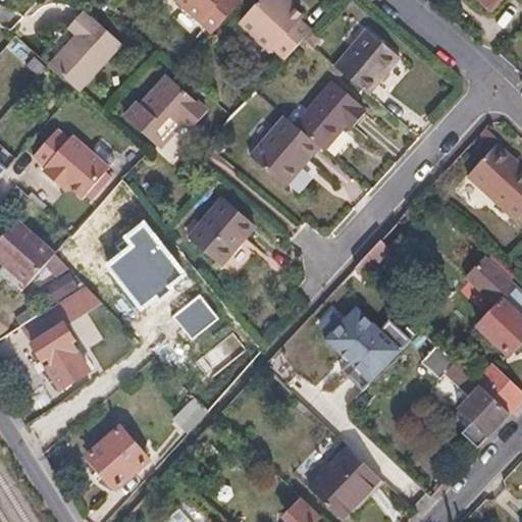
[(178,0),(213,30),(240,0),(178,0)]
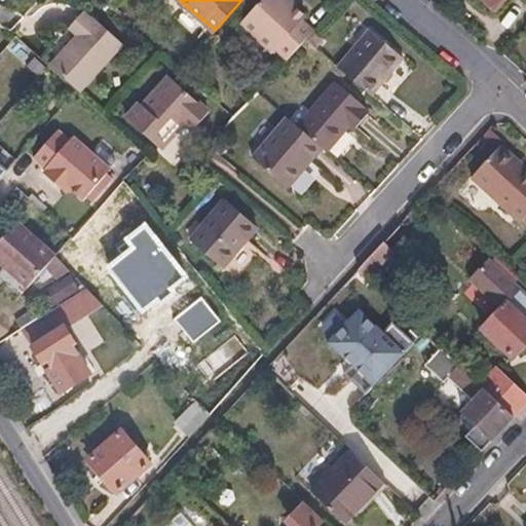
[(307,39),(316,30),(302,17),(305,14),(293,3),(289,0),(259,0),(240,21),(274,50),(276,48),(290,60),(307,39)]
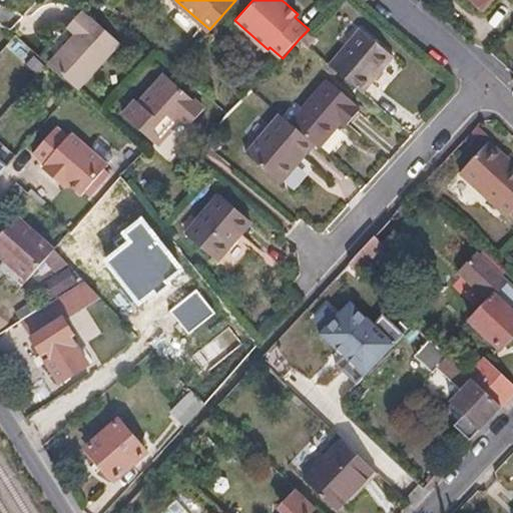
[(491,0),(474,0),(484,9),(491,0)]
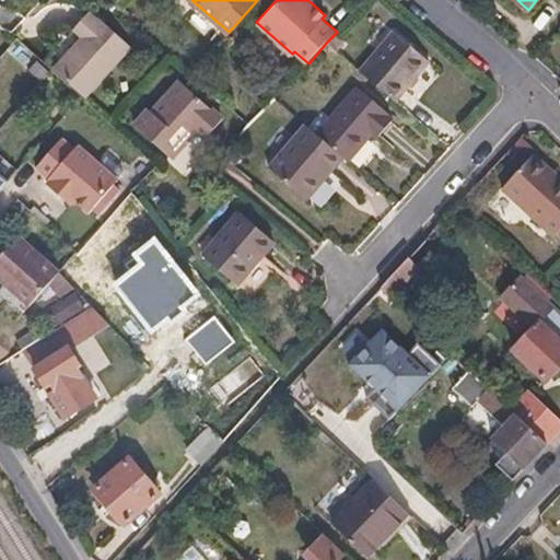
[(56,69),(85,96),(131,46),(102,19),(98,22),(90,13),(76,28),(84,36),(56,69)]
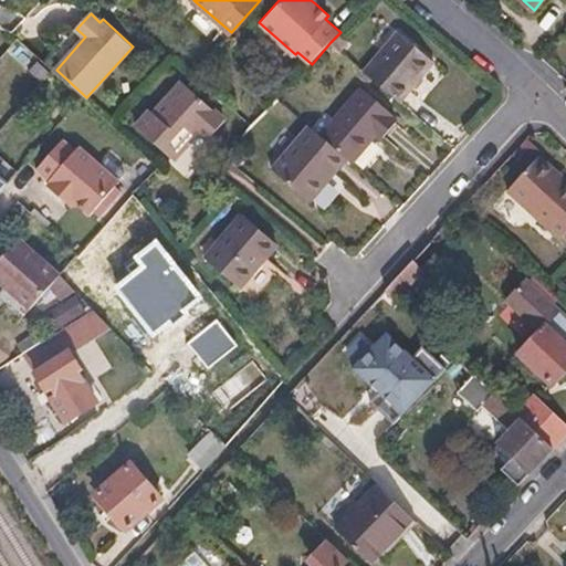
[(399,30),(364,71),(400,102),(436,60),(399,30)]
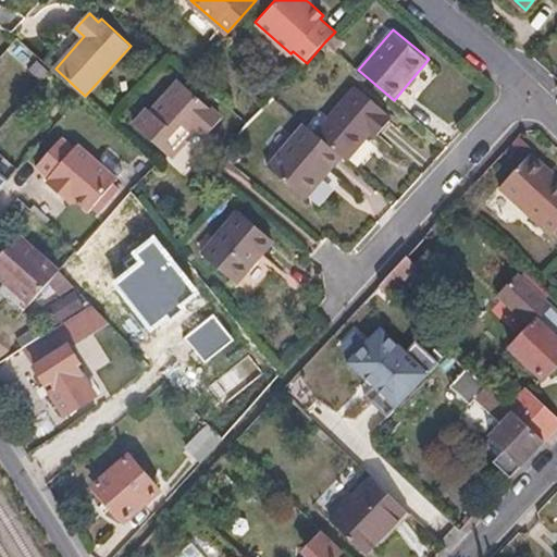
[(343,39),(335,32),(325,41),(334,49),(343,39)]
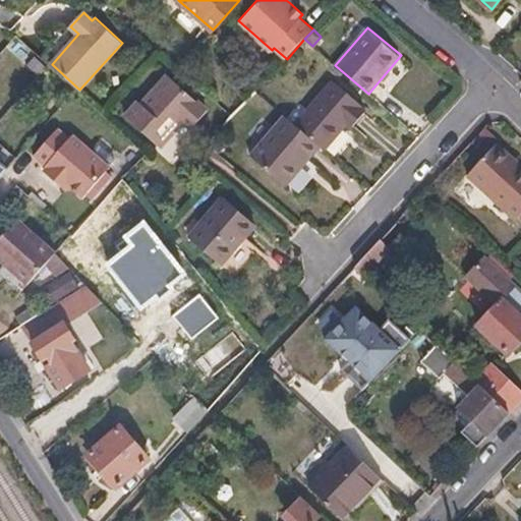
[(176,131),(173,128),(183,118),(192,127),(208,110),(168,74),(142,103),(139,101),(126,115),(162,147),(176,131)]
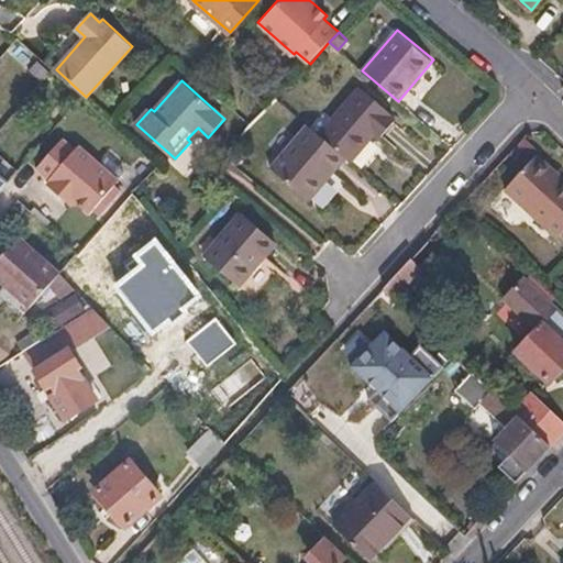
[(362,86),(319,133),(346,156),(351,161),(377,131),(382,135),(396,120),(389,114),(392,112),(362,86)]
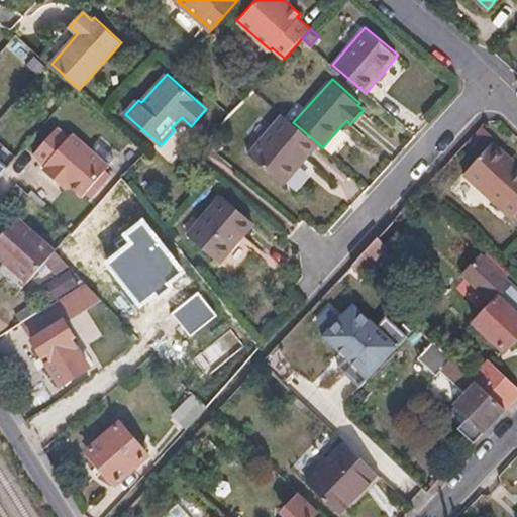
[(283,114),(280,117),(312,150),(318,143),(293,122),(283,114)]
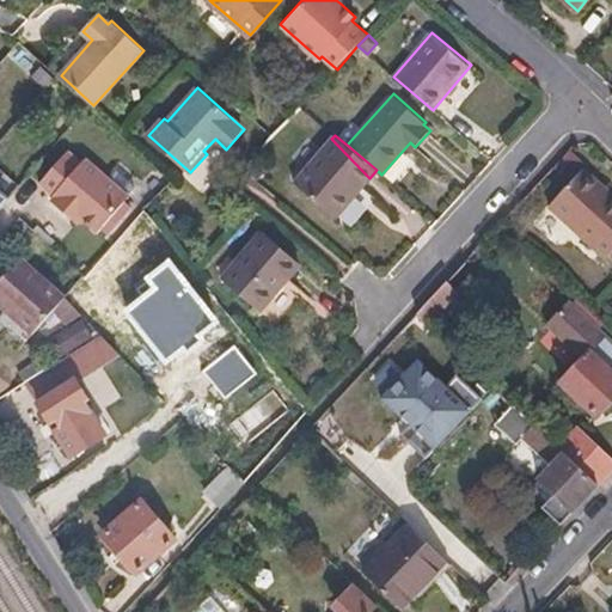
[(369,178),(331,139),(294,182),(336,216),(369,178)]
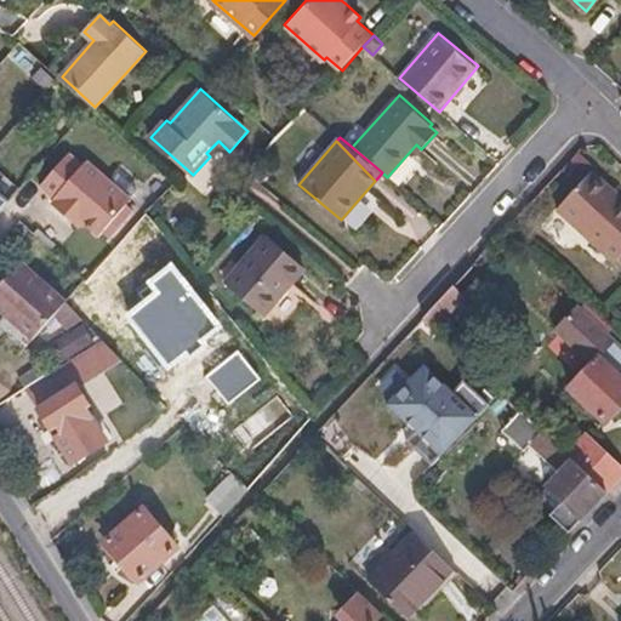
[(73,209),(84,218),(101,234),(134,198),(89,158),(84,163),(72,151),(44,181),(58,194),(55,199),(69,212),(73,209)]
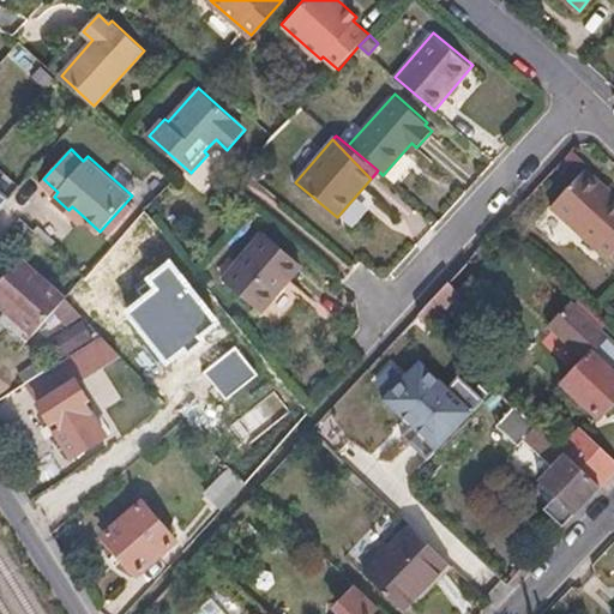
[(587,168),(553,204),(609,257),(613,251),(613,197),(605,188),(607,186),(587,168)]
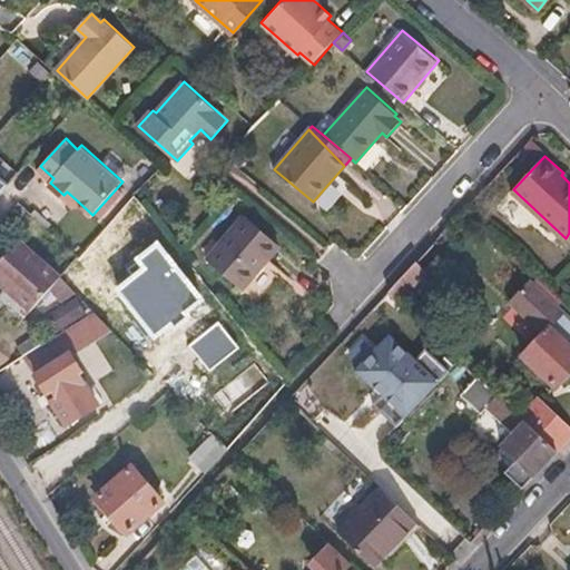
[(74,204),(77,200),(67,192),(64,195),(74,204)]
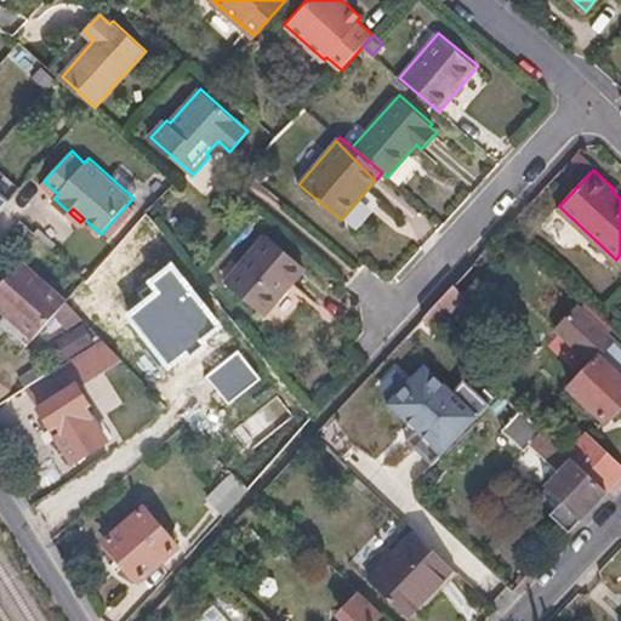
[(226,280),(263,314),(305,267),(268,234),(226,280)]
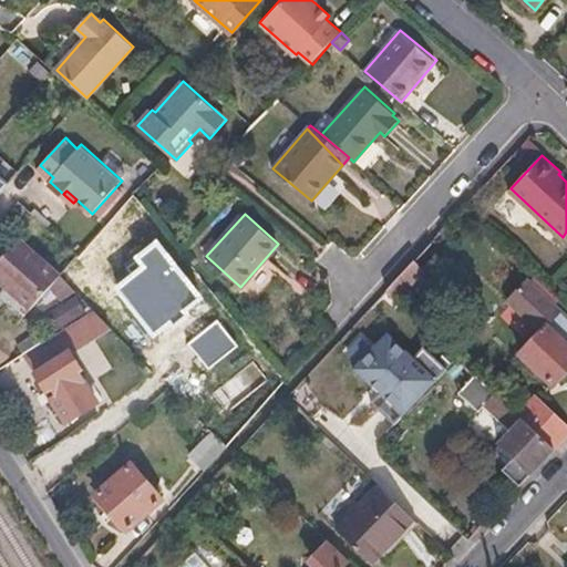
[(143,268),(116,288),(154,338),(204,299),(158,239),(135,258),(143,268)]
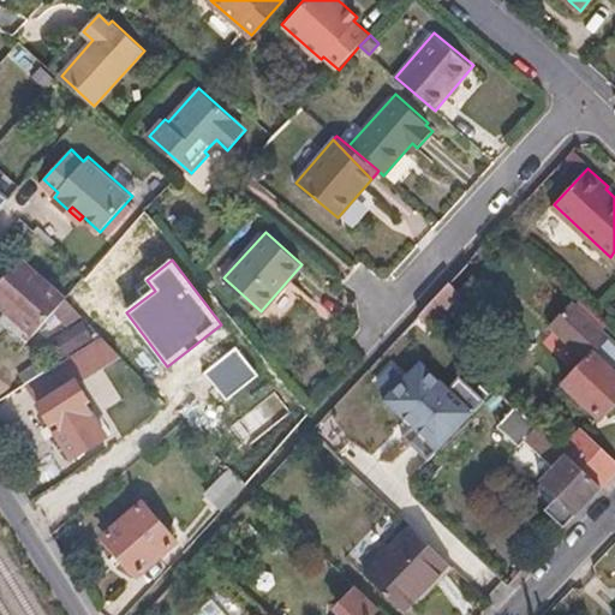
[(0,282),(0,308),(30,335),(63,298),(21,261),(0,282)]
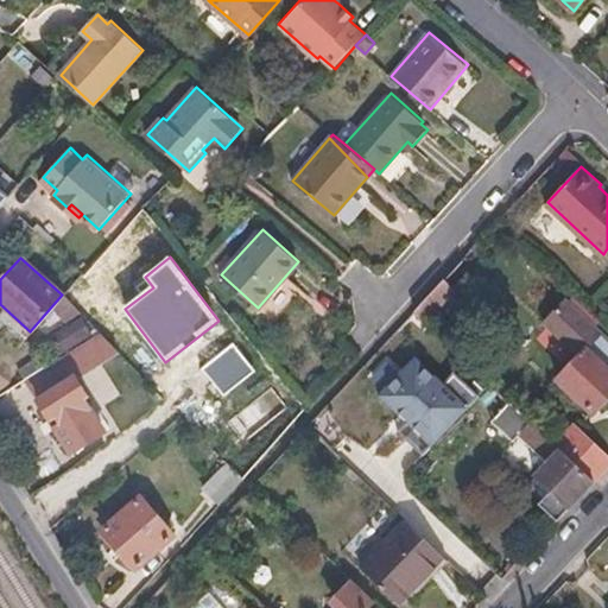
[(444,279),(418,309),(434,323),(460,295),(444,279)]
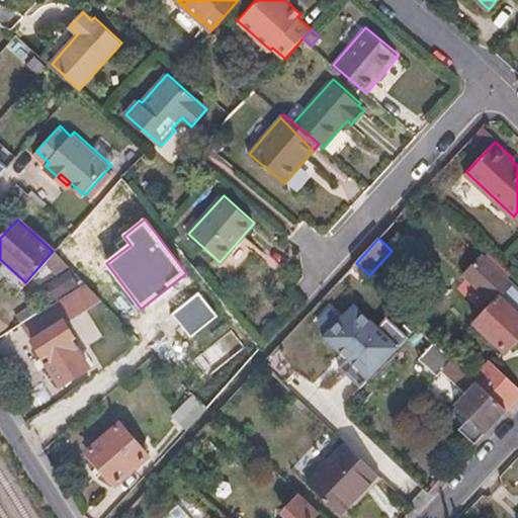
[(517,337),(517,284),(488,256),(470,273),(495,295),(490,300),(493,303),(476,321),(506,350),(517,337)]
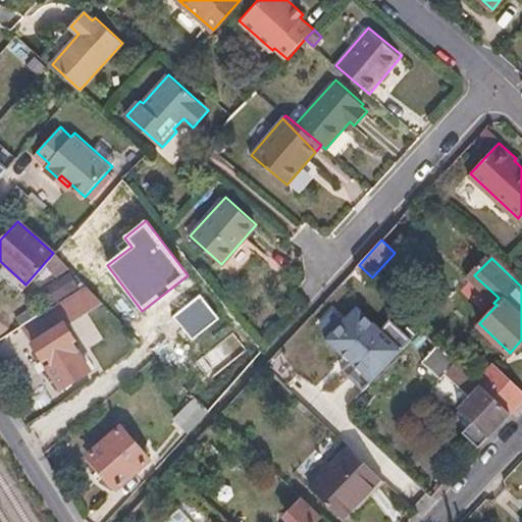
[(46,288),(55,301),(81,284),(70,270),(46,288)]
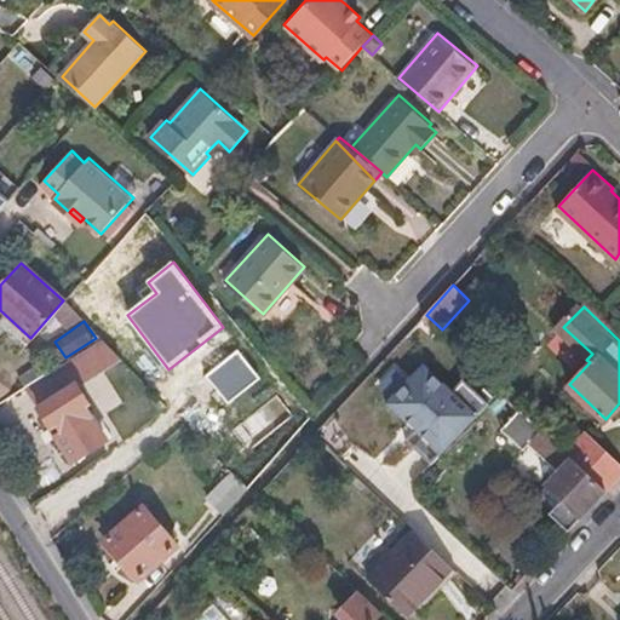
[(122,356),(104,338),(27,386),(73,460),(107,440),(86,407),(91,403),(78,385),(122,356)]
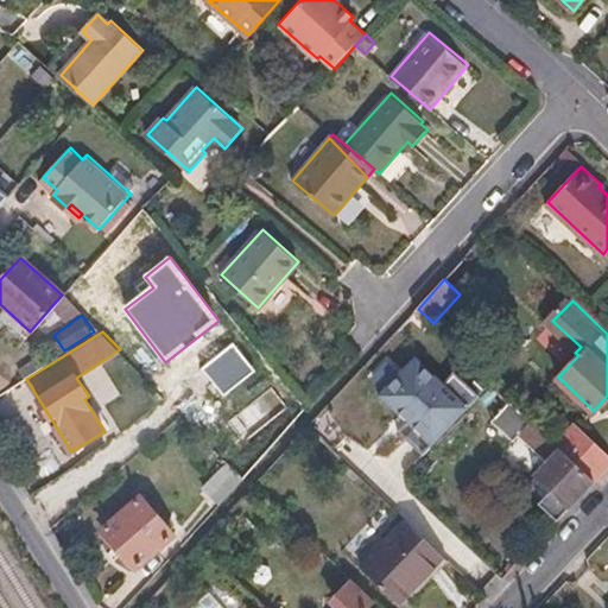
[(233,344),(203,368),(225,396),(254,371),(233,344)]
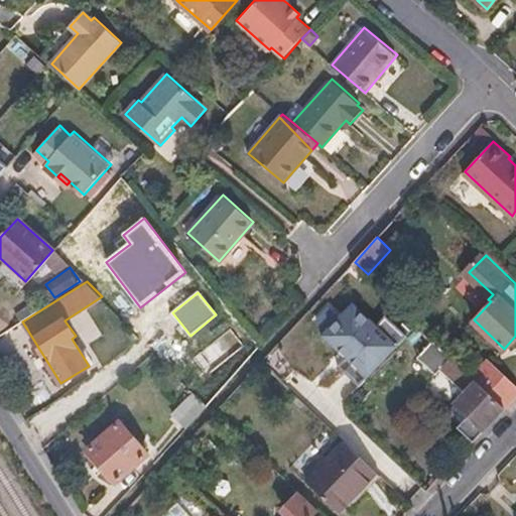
[(370,374),(399,343),(355,300),(325,333),(370,374)]
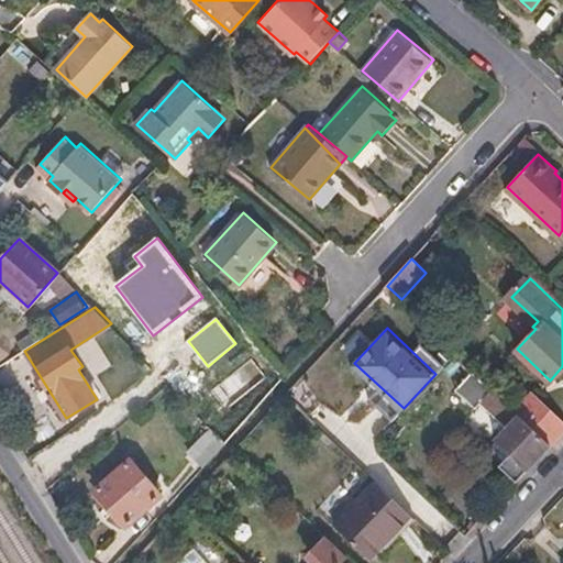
[(518,478),(553,442),(517,409),(474,367),(457,385),(477,404),(483,398),(512,426),(501,435),(504,439),(516,450),(509,459),(504,464),(518,478)]
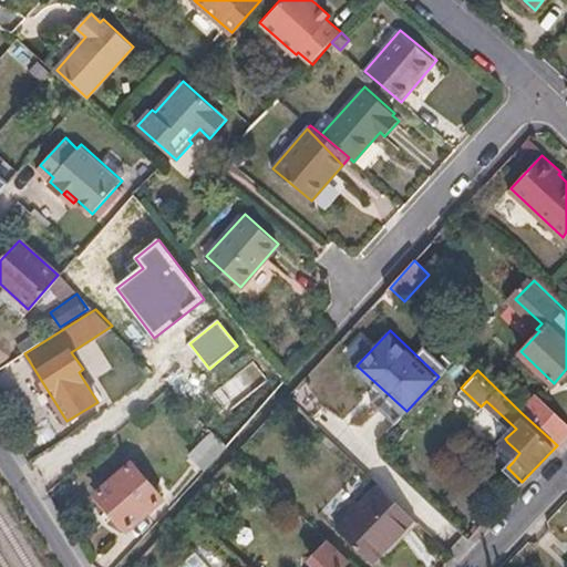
[(557,445),(566,434),(566,423),(537,394),(521,412),(557,445)]
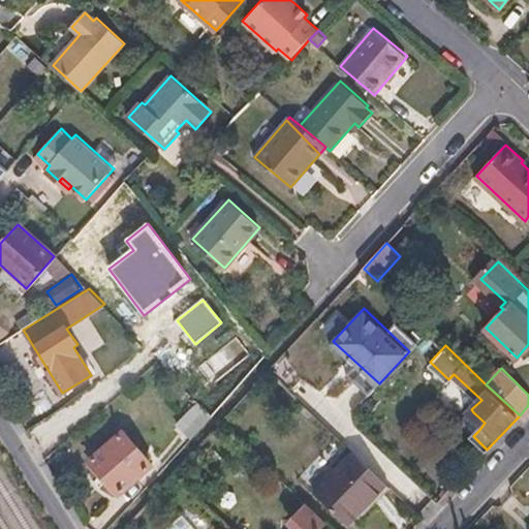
[(191,437),(213,414),(199,401),(178,424),(191,437)]
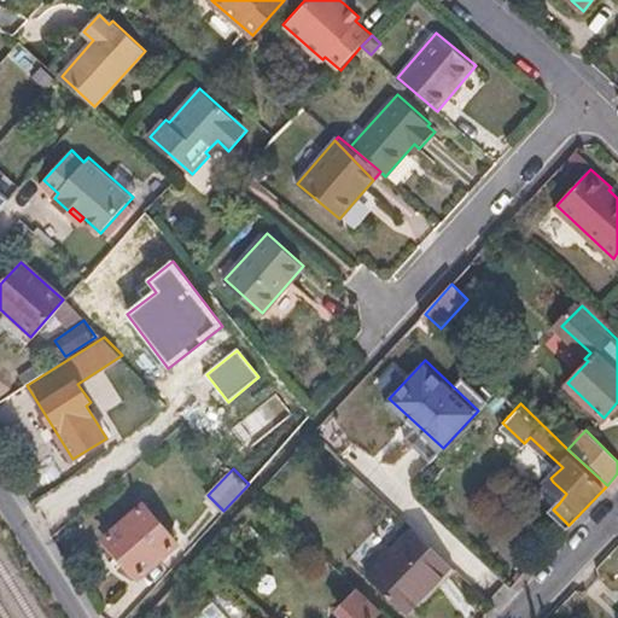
[(546,490),(559,503),(566,494),(553,482),(546,490)]
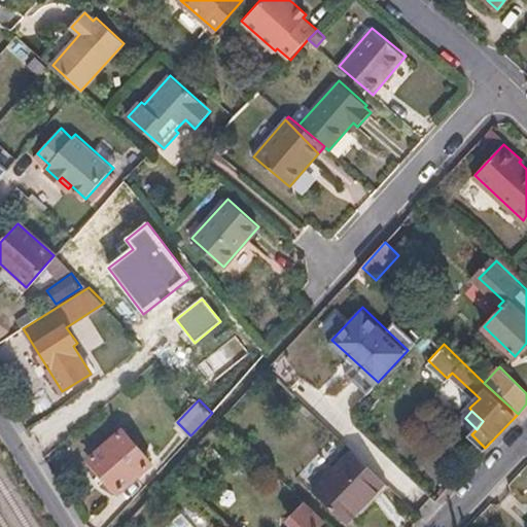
[(90,458),(118,490),(150,462),(123,430),(90,458)]
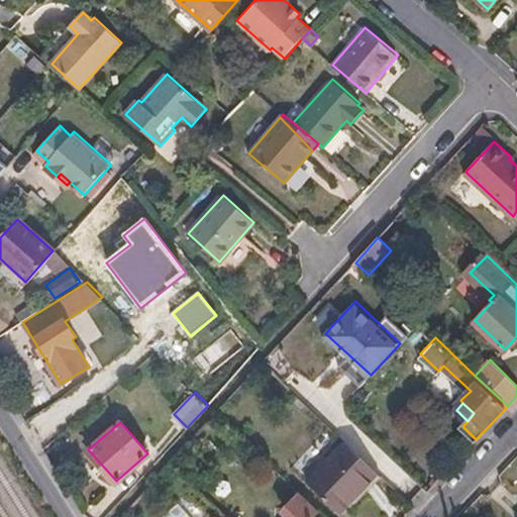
[(378,470),(346,440),(308,482),(339,510),(378,470)]
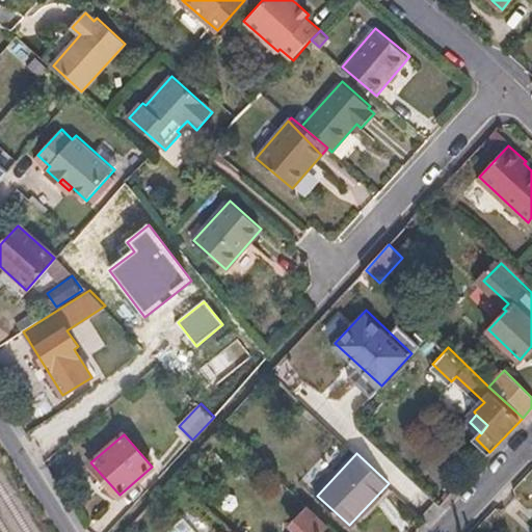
[(447,483),(454,489),(459,484),(452,478),(447,483)]
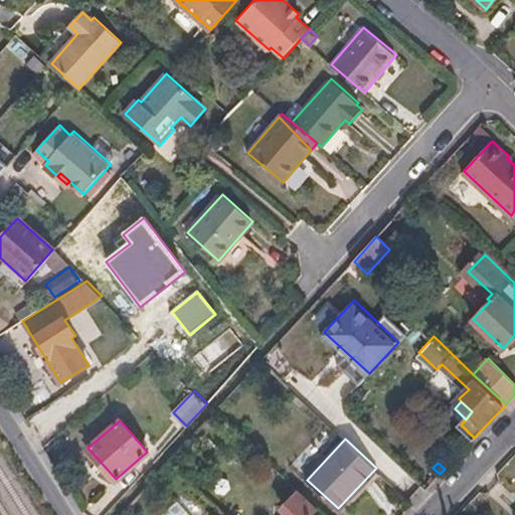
[(317,507),(298,489),(279,508),(285,514),(311,514),(317,507)]
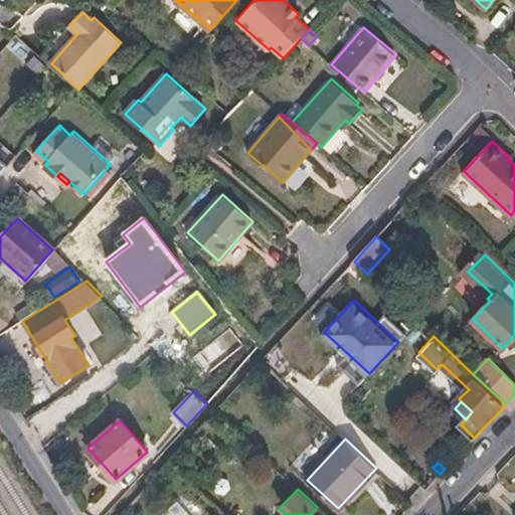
[(189,514),(177,501),(162,514),(189,514)]
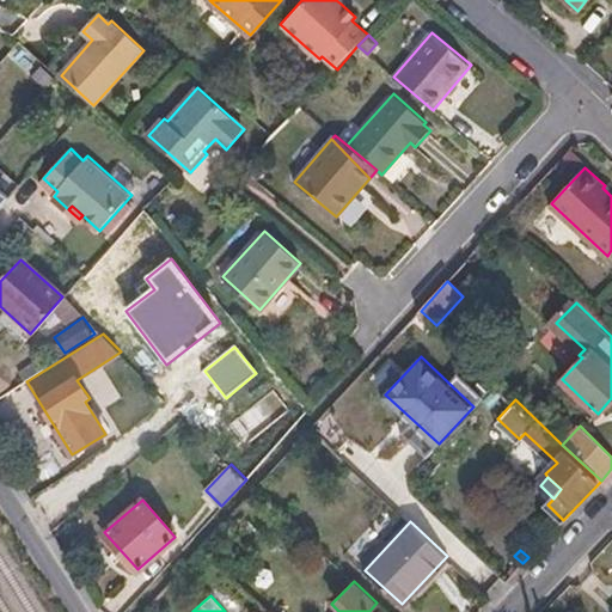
All buildings are outlined.
